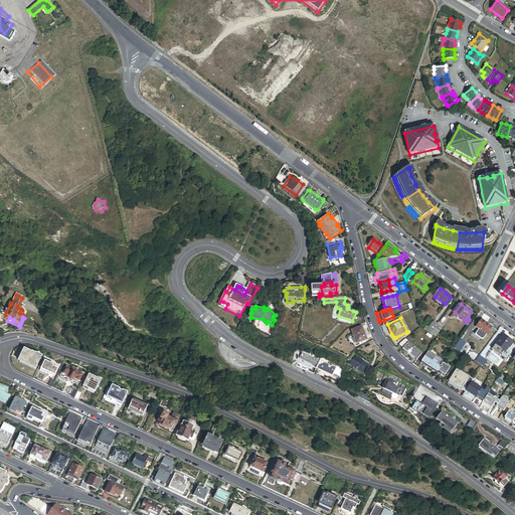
[(424,330),(430,334),(438,324),(433,320),(424,330)]
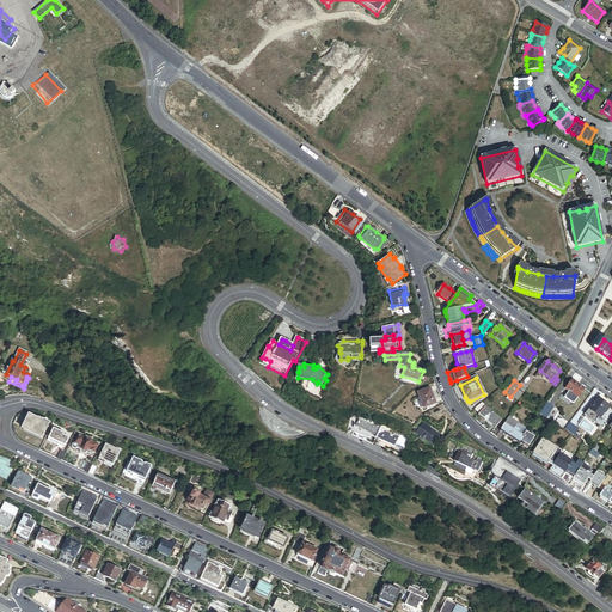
[(569,392),(577,399),(585,390),(577,384),(573,380),(565,390),(569,392)]
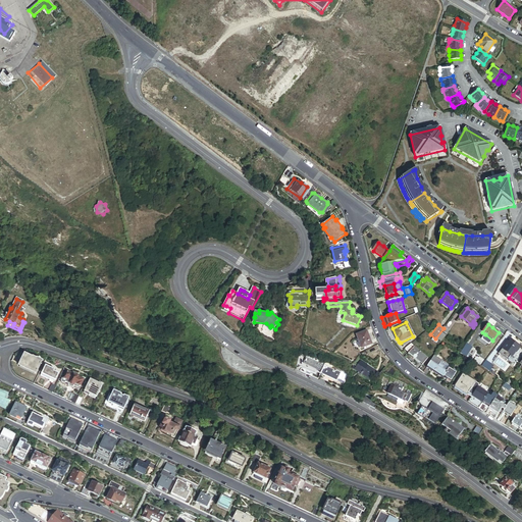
[(435,338),(440,342),(449,331),(444,328),(435,338)]
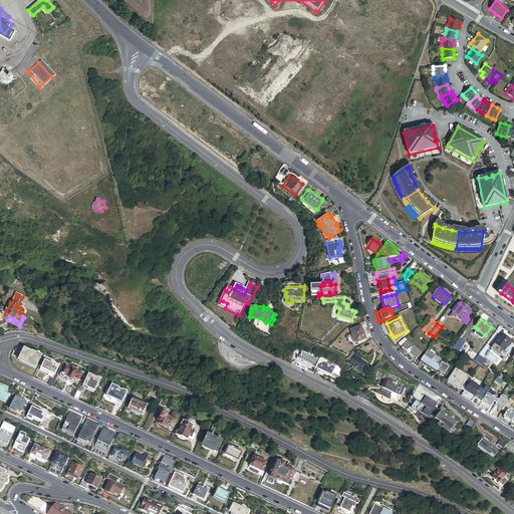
[(355,344),(366,340),(363,333),(360,326),(350,330),(355,344)]
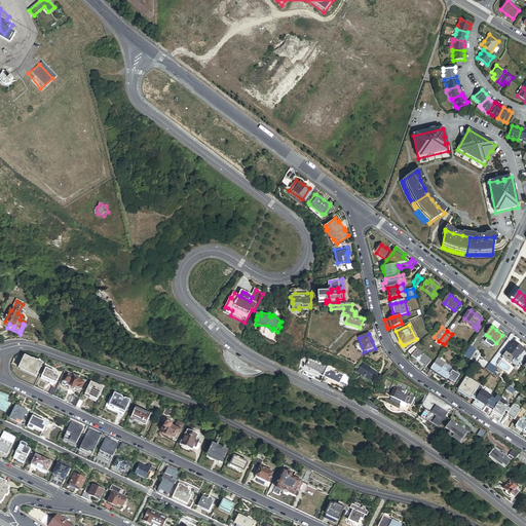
[(496,343),(489,337),(485,342),(493,348),(496,343)]
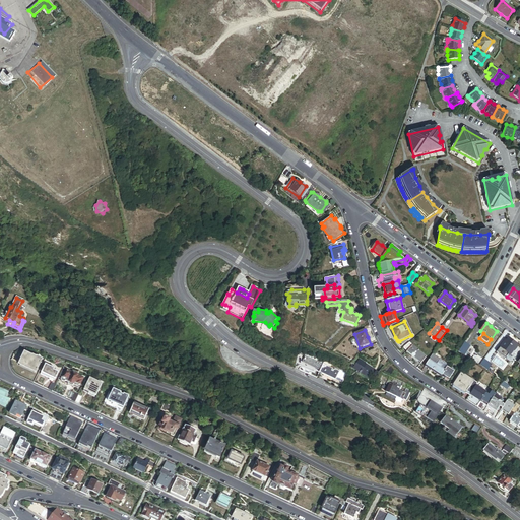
[(513,351),(517,346),(512,342),(507,338),(501,347),(513,356),(515,353),(513,351)]
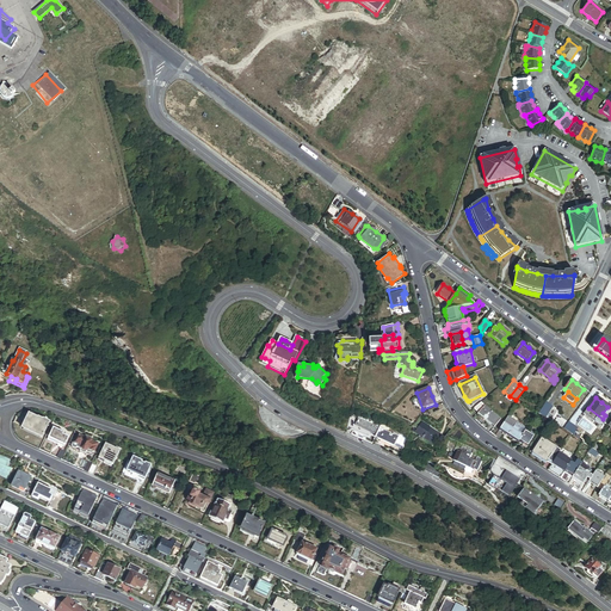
[(485,407),(481,403),(474,409),(479,414),(485,407)]
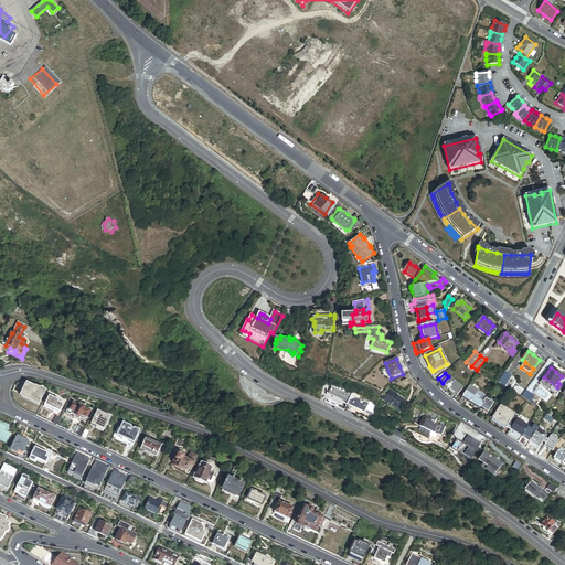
[(498,383),(504,386),(510,379),(511,377),(504,373),(498,383)]
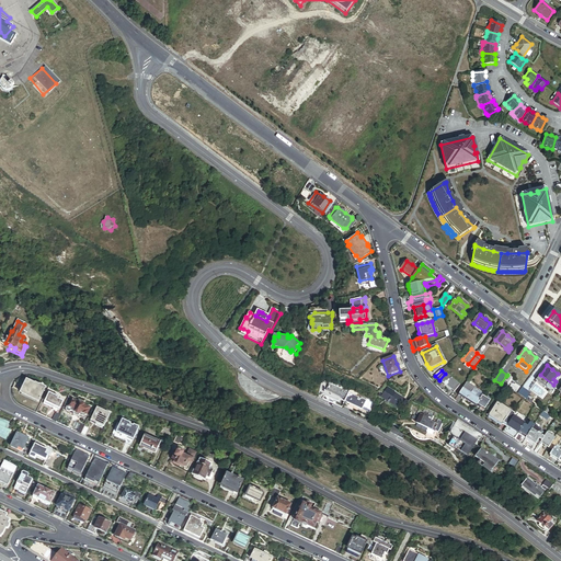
[(454,392),(460,386),(445,374),(439,380),(450,389),(454,392)]
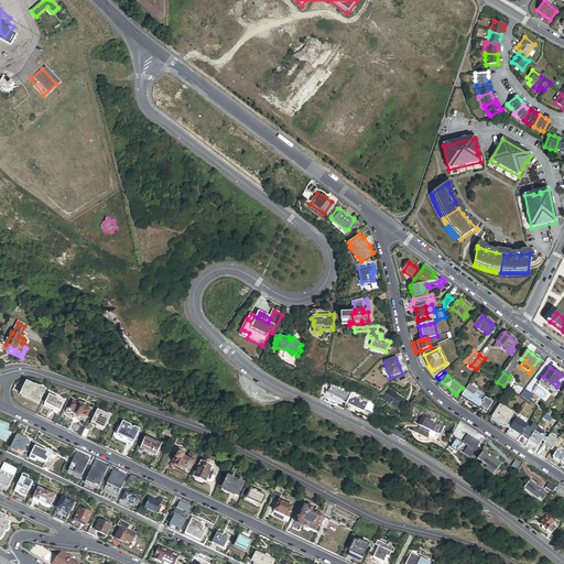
[(512,386),(510,383),(512,380),(509,378),(503,386),(509,390),(512,386)]
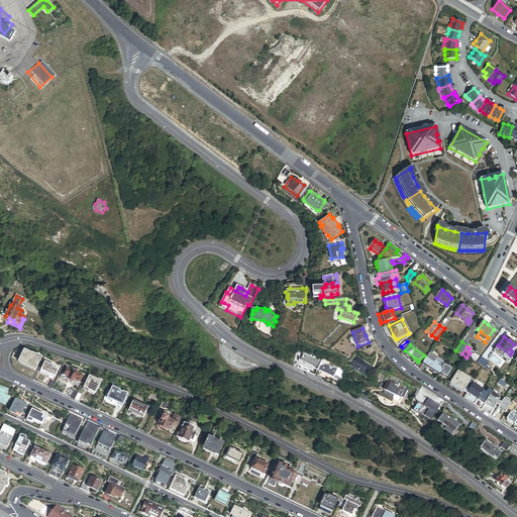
[(22,365),(36,371),(41,358),(36,355),(36,356),(32,354),(24,351),(19,363),(22,365)]
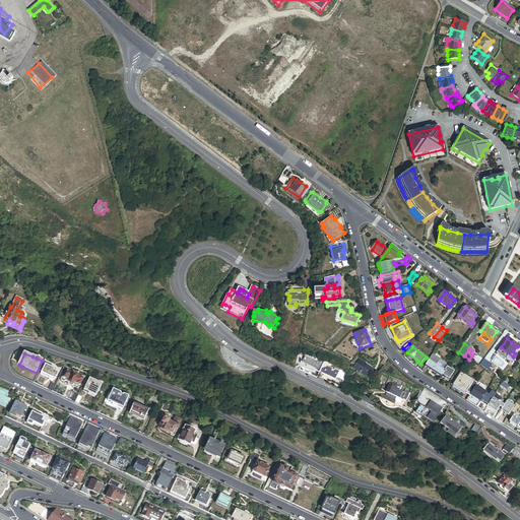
[(448,366),(440,361),(435,356),(433,355),(421,372),(425,374),(429,368),(434,372),(437,373),(438,374),(441,376),(445,371),(447,368),(448,366)]
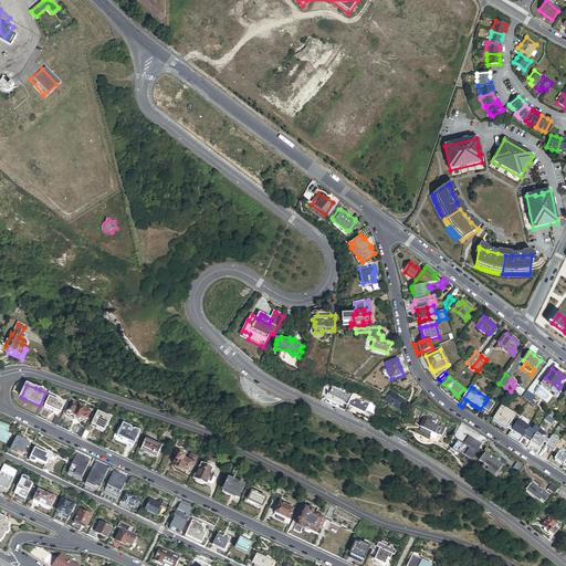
[(514,387),(511,391),(522,398),(524,394),(514,387)]
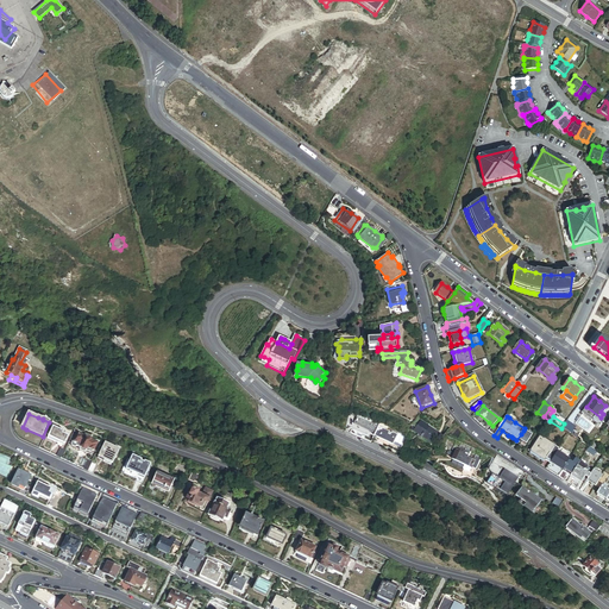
[(366,437),(374,440),(380,427),(358,418),(355,425),(359,426),(364,428),(359,438),(365,440),(366,437)]
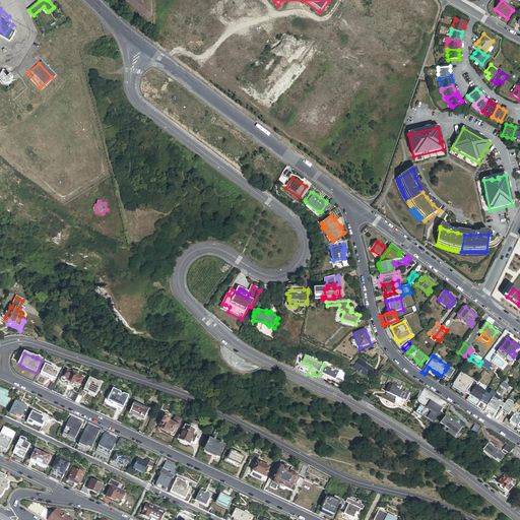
[(374,374),(372,372),(374,370),(368,366),(359,359),(353,367),(368,378),(371,374),(376,378),(378,376),(375,373),(374,374)]
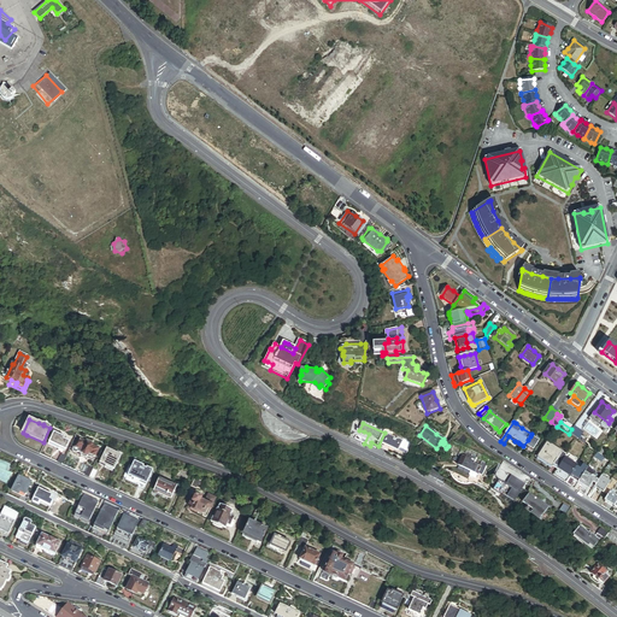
[(395,448),(399,450),(403,440),(385,432),(385,433),(378,446),(389,451),(391,446),(395,448)]
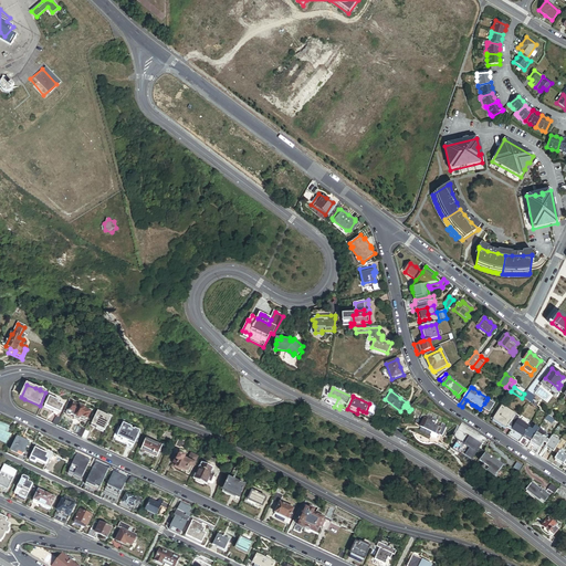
[(55,410),(61,413),(64,406),(59,404),(60,401),(50,397),(44,408),(49,410),(51,411),(52,409),(55,410)]
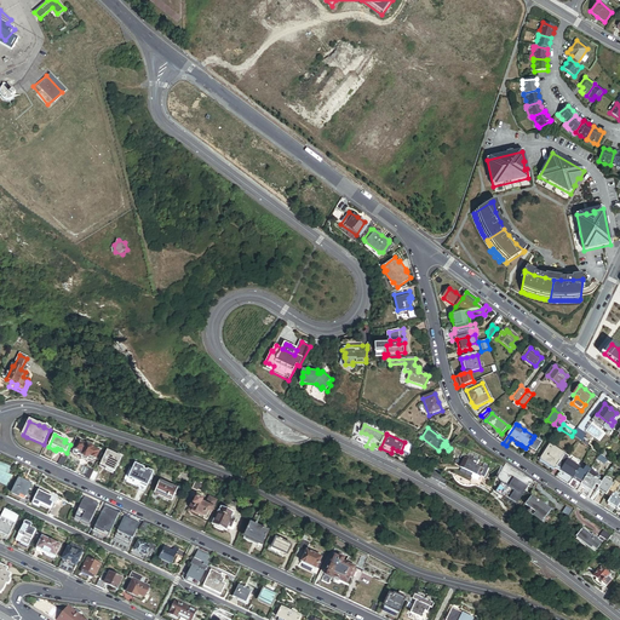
[(532,454),(534,455),(541,443),(533,438),(530,442),(526,448),(526,451),(532,454)]
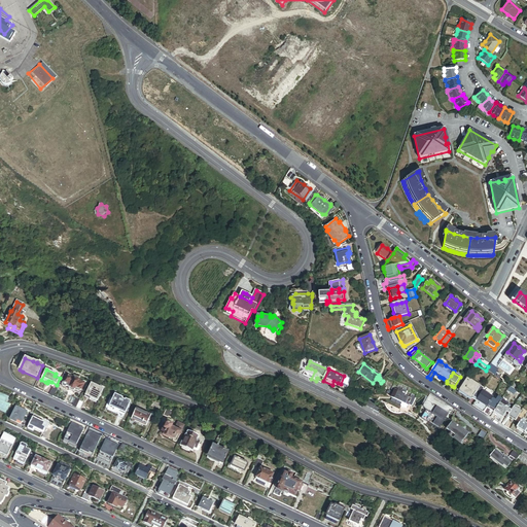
[(78,392),(81,391),(84,383),(78,380),(79,379),(74,376),(73,378),(69,376),(66,382),(63,383),(63,385),(63,387),(65,388),(68,387),(70,388),(75,390),(78,392)]
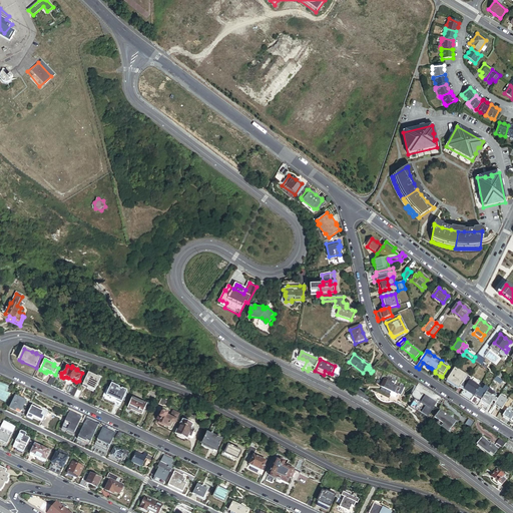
[(341,369),(335,366),(332,374),(338,377),(341,369)]
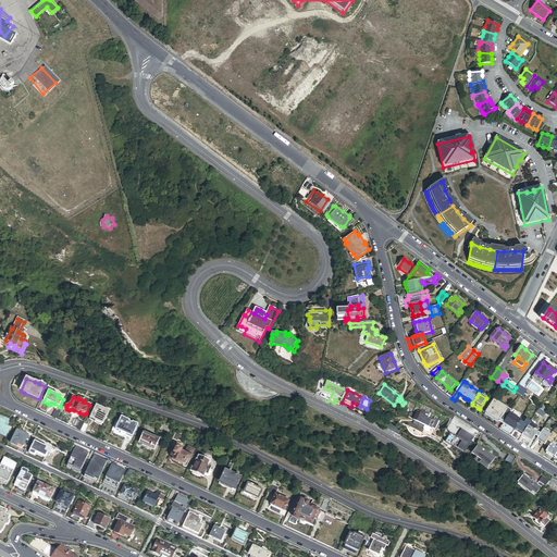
[(504,423),(508,417),(511,411),(492,399),(484,412),(496,420),(498,421),(504,423)]
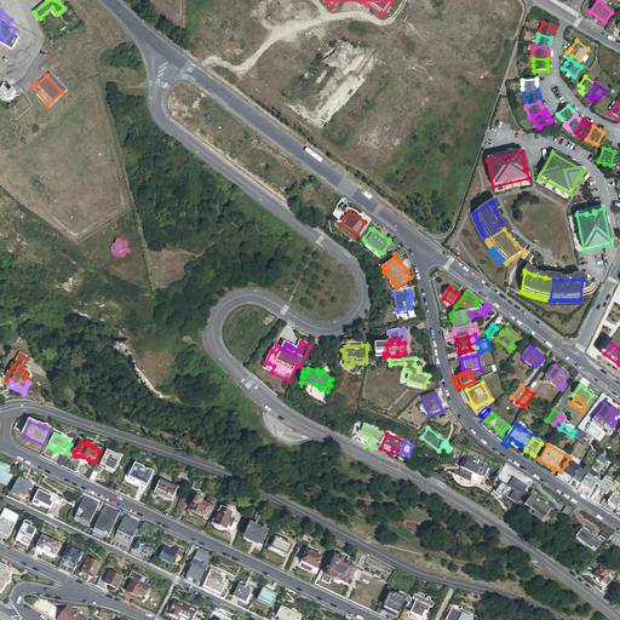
[(115,472),(122,458),(108,451),(101,465),(102,465),(115,472)]
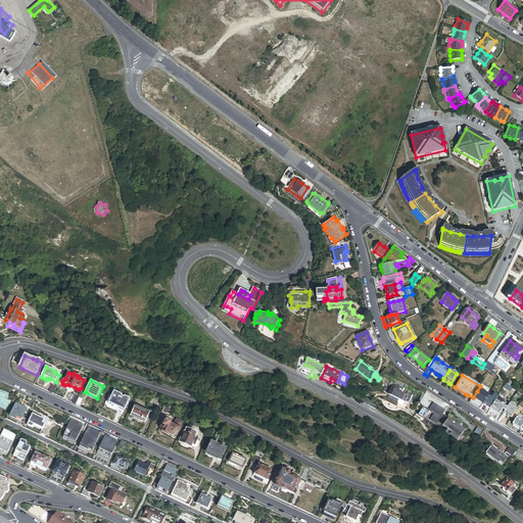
[(409,403),(412,397),(409,395),(409,394),(392,386),(388,394),(399,399),(405,402),(406,401),(409,403)]
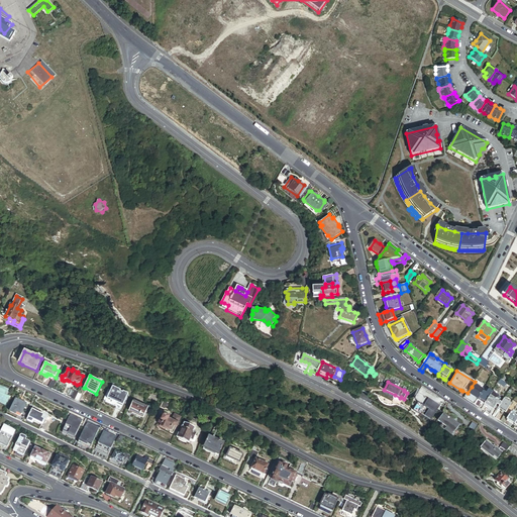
[(344,390),(357,397),(363,390),(354,386),(353,389),(346,385),(344,390)]
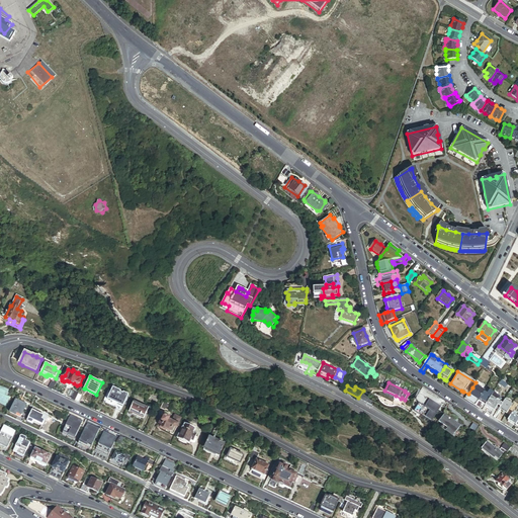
[(0,403),(6,406),(9,398),(6,397),(2,395),(5,390),(0,387),(0,389),(0,403)]
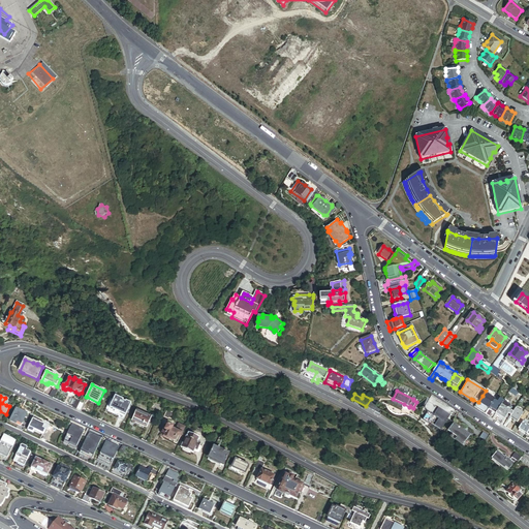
[(131,410),(133,406),(131,405),(132,403),(127,401),(126,402),(124,401),(124,400),(116,396),(110,409),(121,414),(119,418),(122,419),(124,421),(128,413),(130,414),(131,410)]
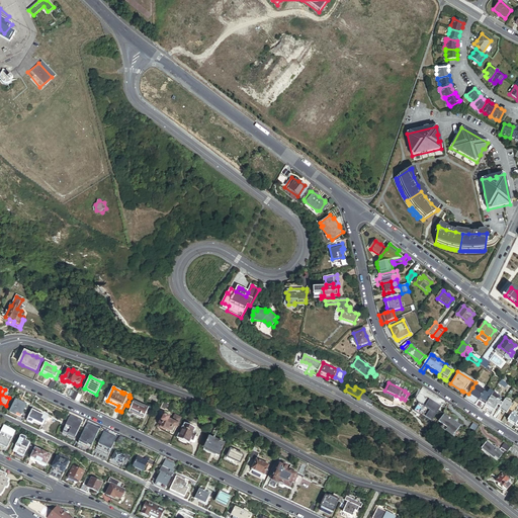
[(479,402),(483,395),(472,387),(468,394),(467,395),(471,398),(470,400),(472,401),(475,399),(478,402),(478,401),(479,402)]
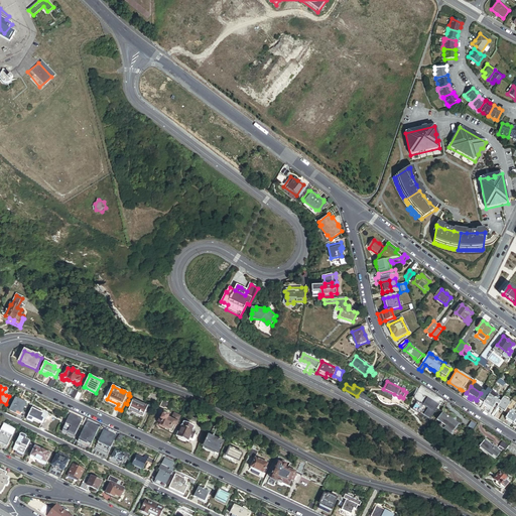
[(96,393),(85,387),(83,390),(88,392),(90,394),(94,396),(96,393)]
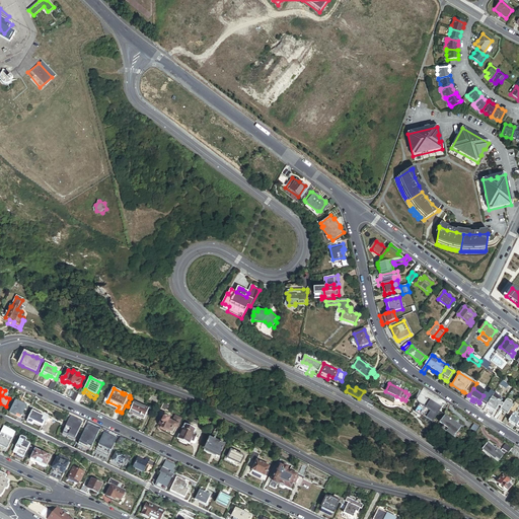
[(485,405),(487,406),(494,394),(488,389),(485,393),(484,395),(479,402),(485,405)]
